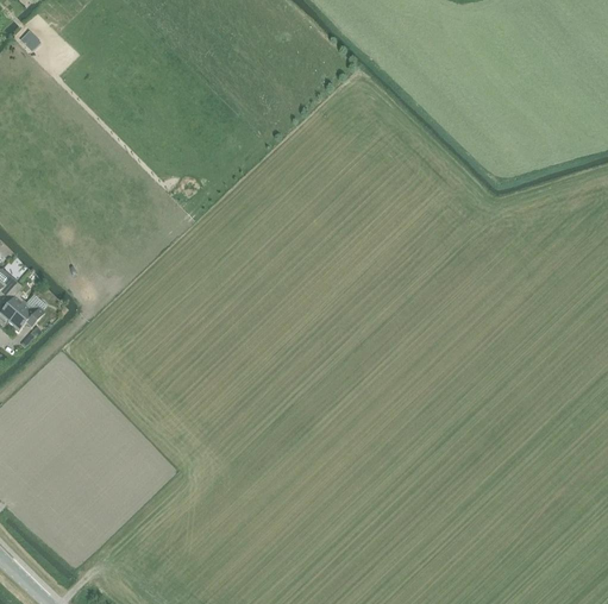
[(29,27),(20,36),(31,48),(39,39),(29,27)]
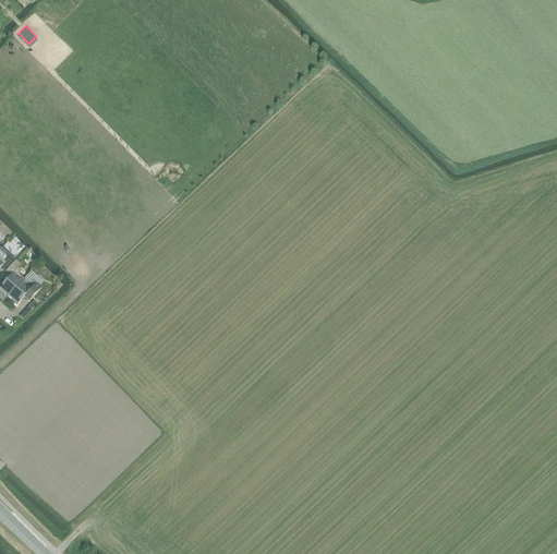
[(0,267),(3,271),(12,261),(12,260),(14,256),(0,244),(0,267)]
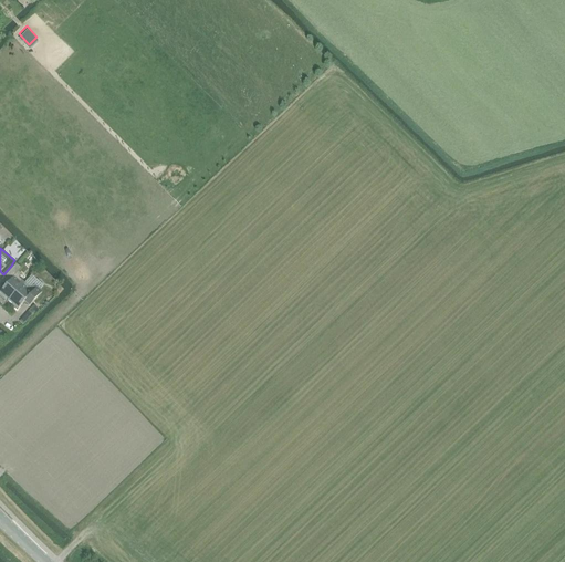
[(8,299),(23,280),(18,274),(20,271),(17,268),(20,264),(14,260),(12,263),(12,264),(3,274),(8,279),(0,288),(0,293),(2,297),(3,295),(8,299)]
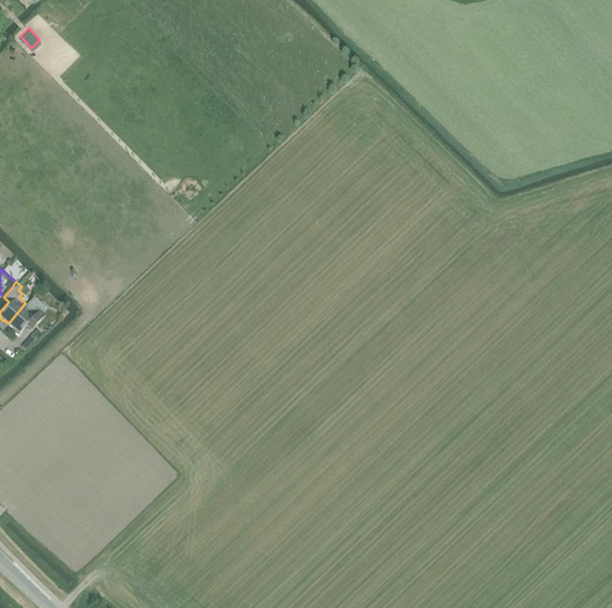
[(25,303),(8,323),(12,326),(11,328),(17,333),(25,323),(31,328),(35,323),(44,312),(35,305),(31,308),(25,303)]
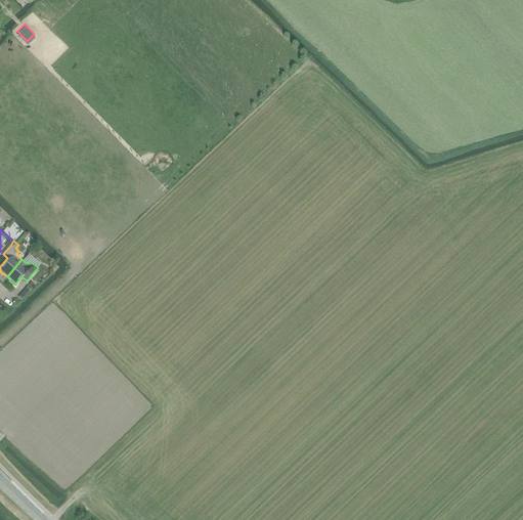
[(52,259),(48,263),(53,267),(57,263),(52,259)]
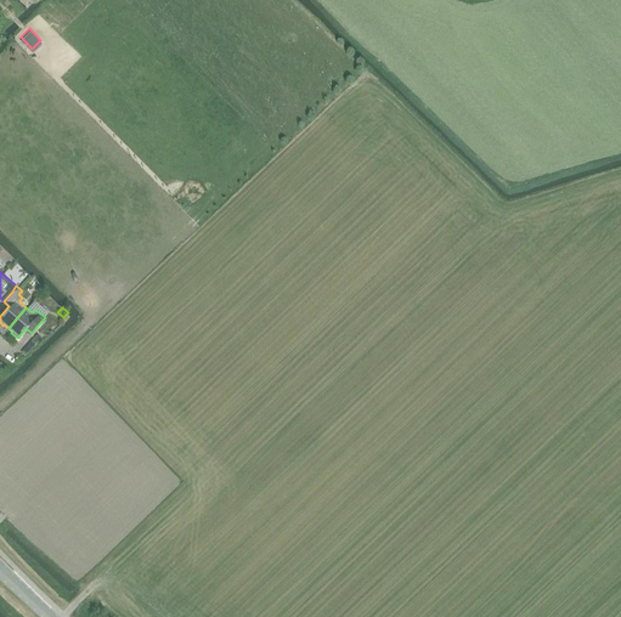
[(32,337),(21,349),(24,352),(35,340),(32,337)]
